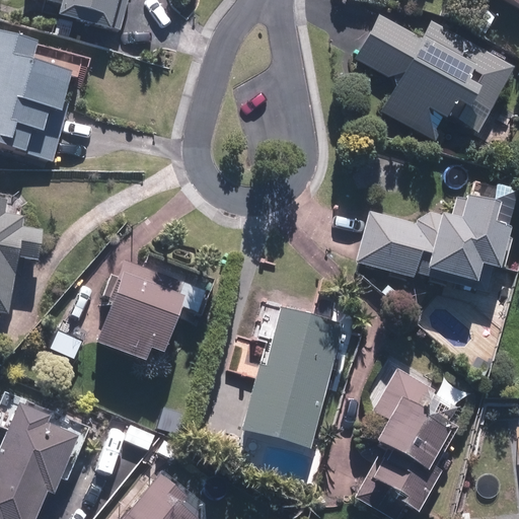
[(105,51),(143,59),(155,48),(174,52),(186,0),(43,0),(58,3),(56,16),(110,28),(105,51)]
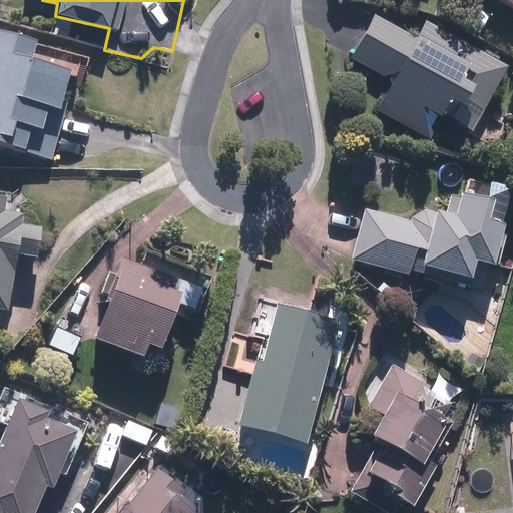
[(377,14),(354,59),(392,79),(375,112),(427,138),(439,114),(473,132),(507,66),(464,43),(457,56),(377,14)]
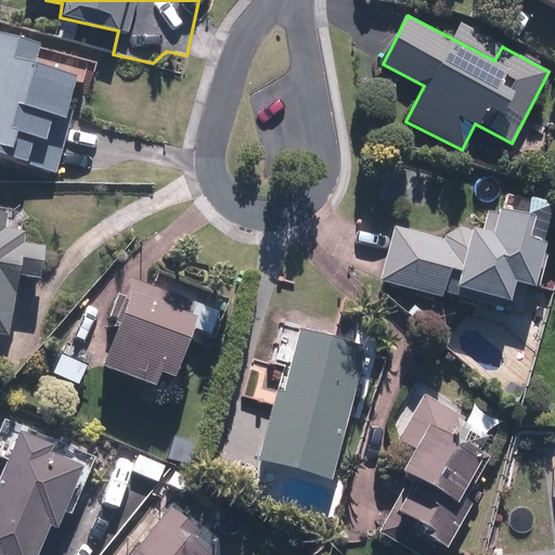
[(0,34),(0,154),(61,170),(86,72),(41,60),(44,46),(0,34)]
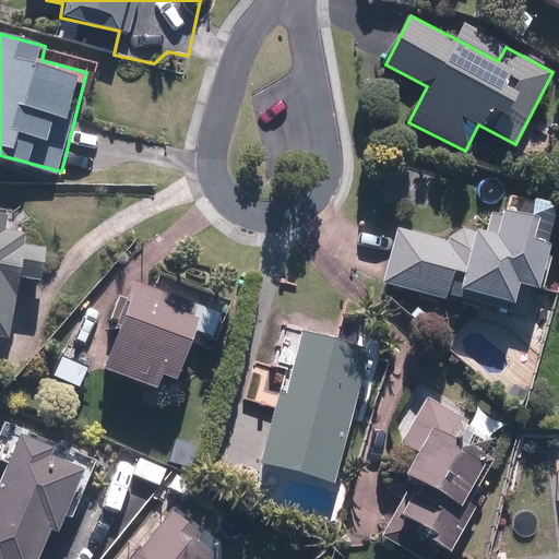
[(399,224),(385,286),(523,314),(528,290),(538,293),(557,202),(506,191),(501,213),(489,210),(485,230),(452,223),(450,234),(399,224)]
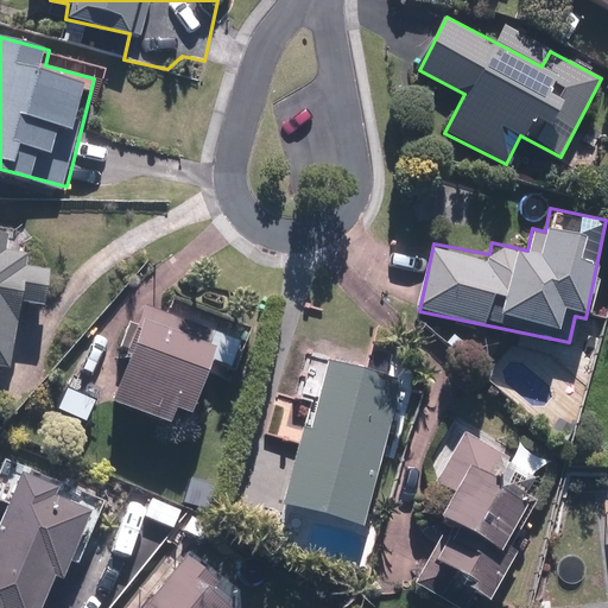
[(24,230),(0,227),(0,367),(14,368),(21,302),(49,305),(52,266),(21,263),(24,230)]
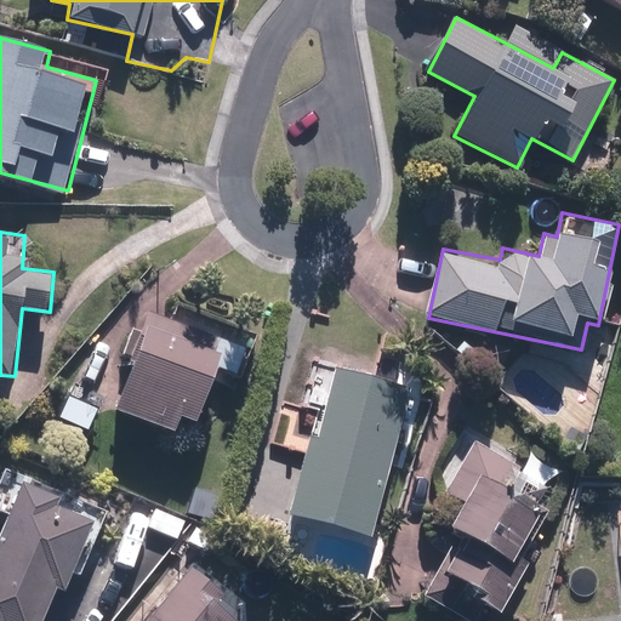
[(135,355),(115,406),(180,431),(186,415),(199,421),(229,341),(151,311),(143,329),(131,325),(121,349),(135,355)]
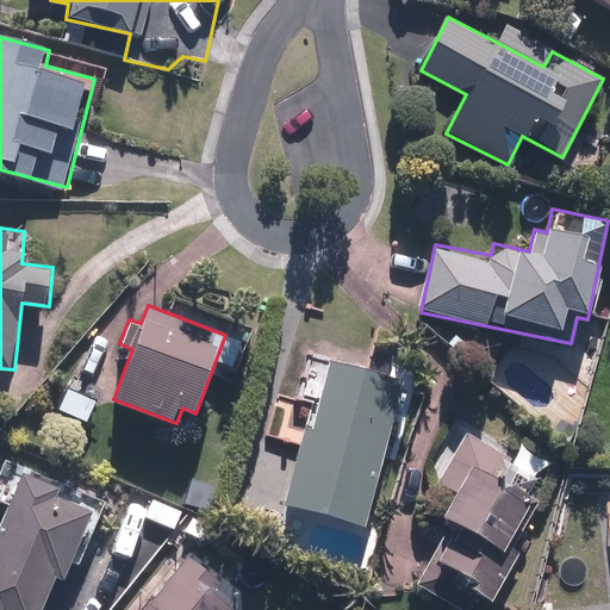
[(310,404),(284,505),(366,527),(404,377),(310,353),(298,400),(310,404)]
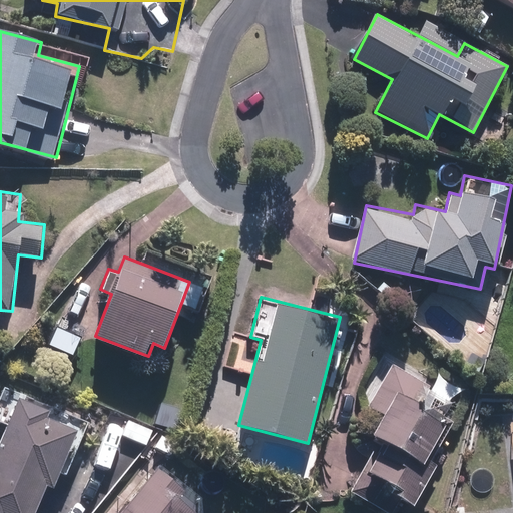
[(392,494),(414,506),(441,457),(434,454),(454,418),(446,414),(460,387),(438,375),(433,385),(385,359),(360,403),(381,415),(370,435),(382,441),(365,471),(395,488),(392,494)]
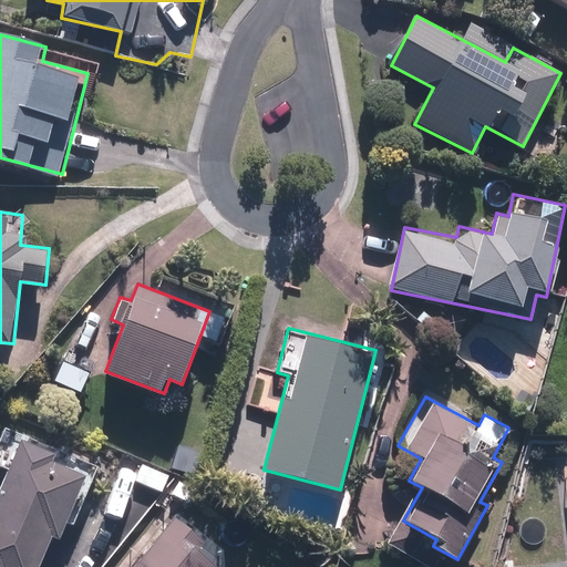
[(21,440),(0,485),(0,566),(42,566),(54,538),(60,540),(91,471),(21,440)]
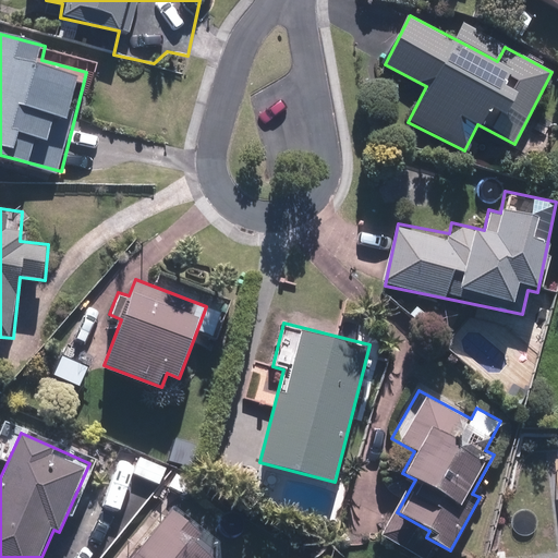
[(172,505),(130,557),(214,557),(225,545),(172,505)]
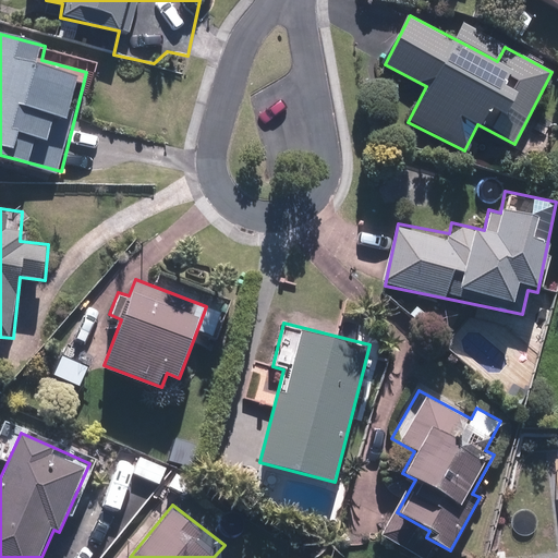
All buildings are outlined.
